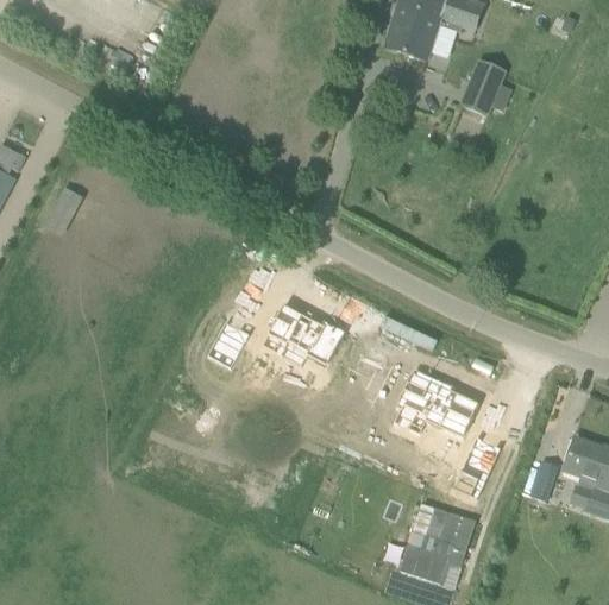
[(397,0),(390,25),(383,48),(426,61),(433,38),(438,24),(439,19),(460,26),(470,0),(397,0)]
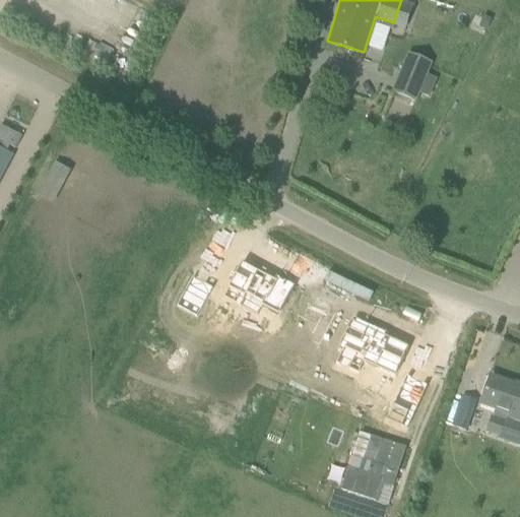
[(483,13),(478,24),(486,27),(492,17),(483,13)]
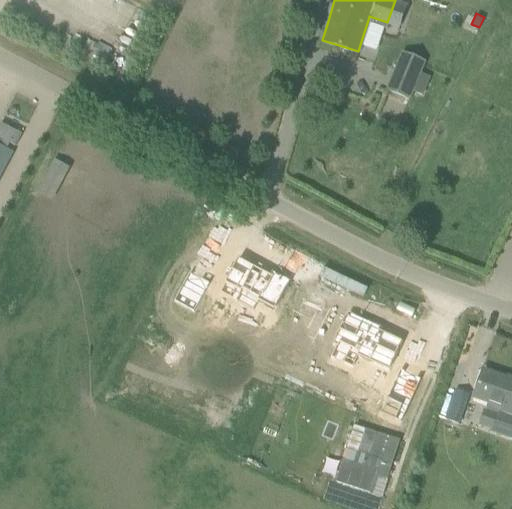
[(403,50),(387,87),(409,96),(424,59),(403,50)]
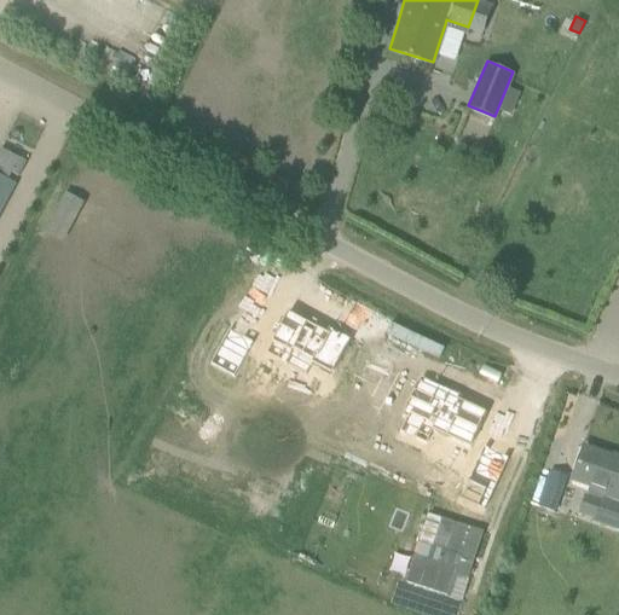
[(0,208),(3,204),(13,183),(0,174),(0,208)]
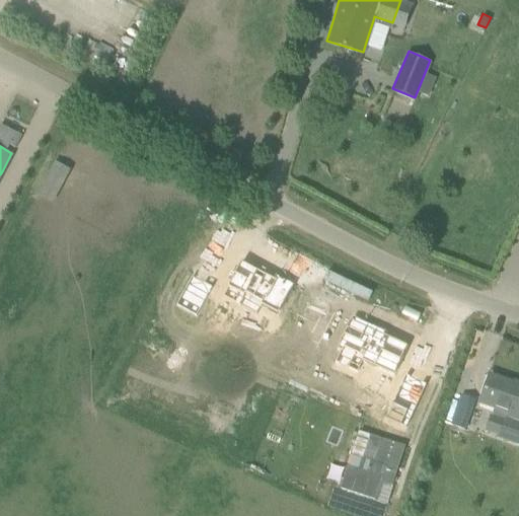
[(241,259),(222,294),(255,312),(263,299),(279,308),(294,281),(277,273),(275,276),(241,259)]
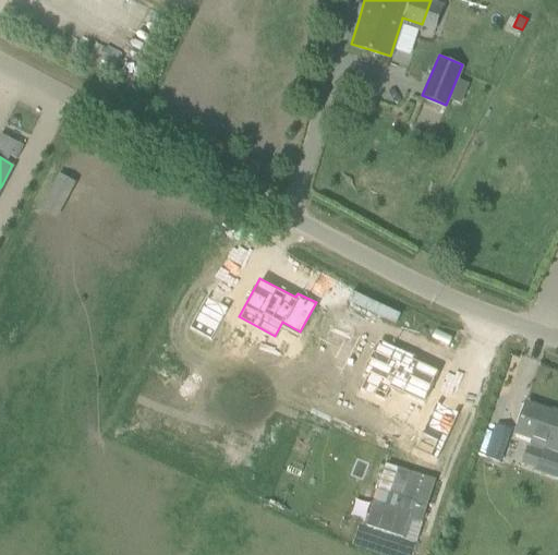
[(206,294),(189,327),(211,339),(229,306),(206,294)]
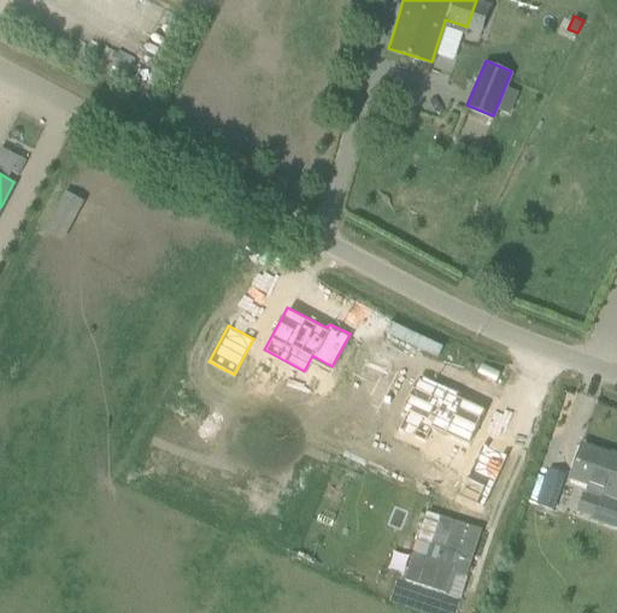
[(404,413),(398,426),(427,438),(433,425),(470,442),(487,406),(458,393),(460,387),(424,370),(421,377),(417,375),(400,412),(404,413)]
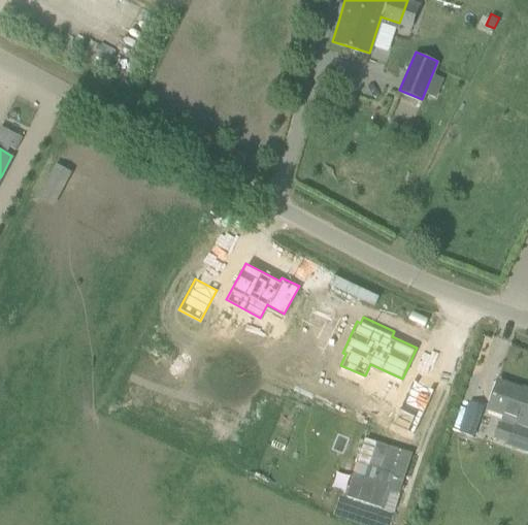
[(413,375),(399,406),(413,413),(406,427),(416,431),(435,386),(413,375)]
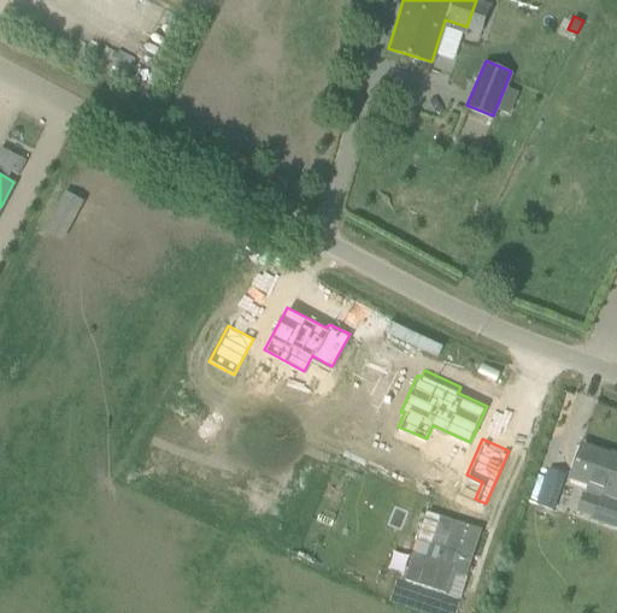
[(616,453),(611,451),(610,453),(581,443),(574,466),(570,476),(603,487),(600,495),(592,518),(616,526),(616,453)]
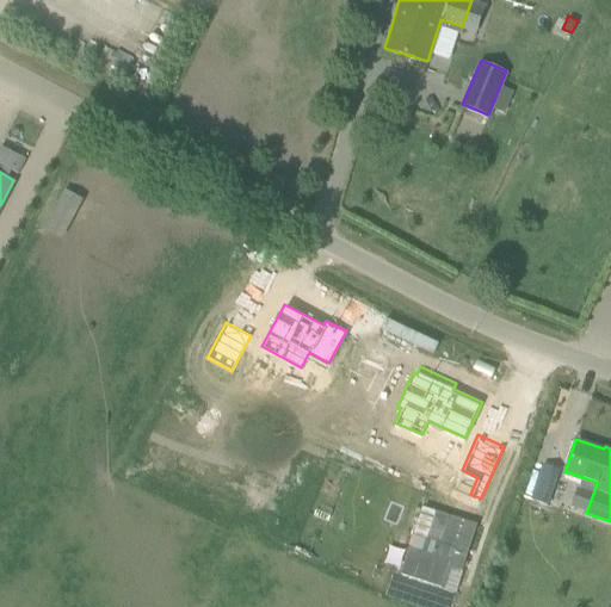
[(559,468),(544,463),(532,499),(547,503),(559,468)]
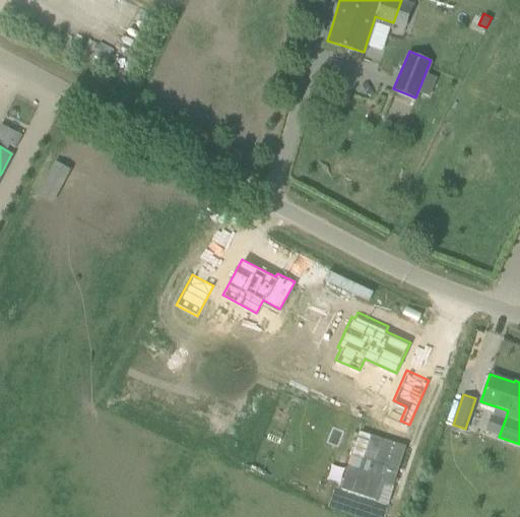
[(359,431),(341,488),(375,498),(381,480),(392,485),(405,446),(359,431)]
